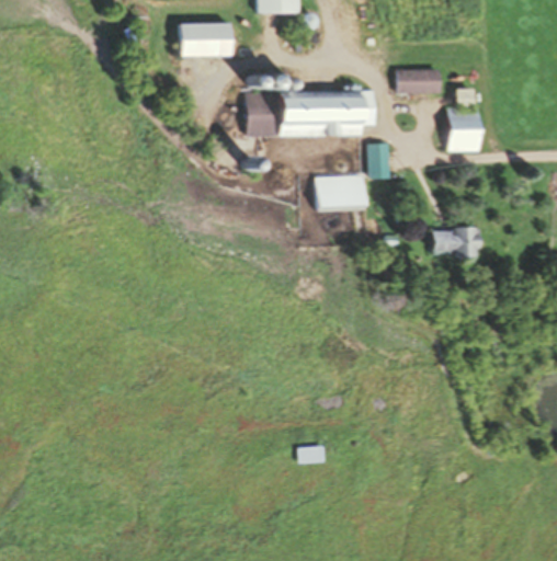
[(297,12),(296,0),(257,0),(257,12),(297,12)]
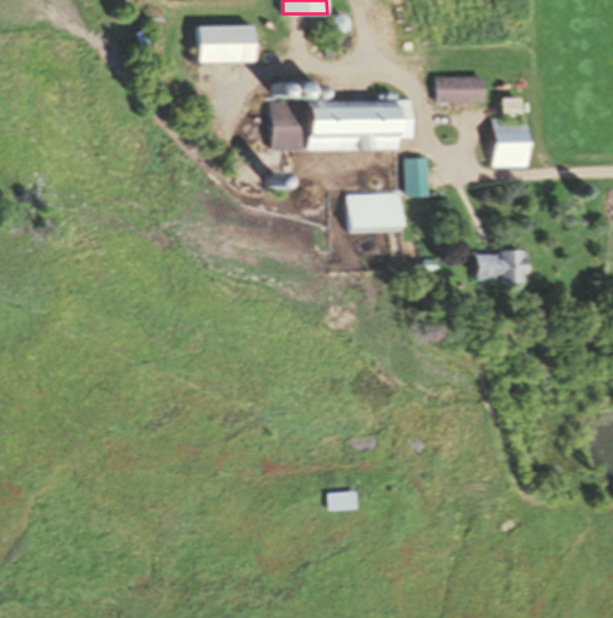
[(198,24),(198,60),(254,60),(254,24),(198,24)]
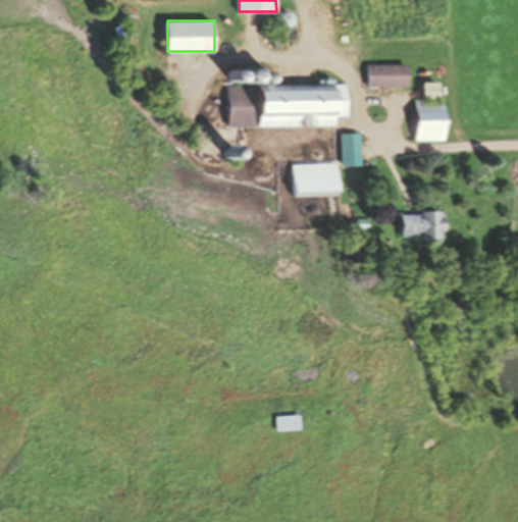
[(409,64),(369,64),(369,87),(409,87),(409,64)]
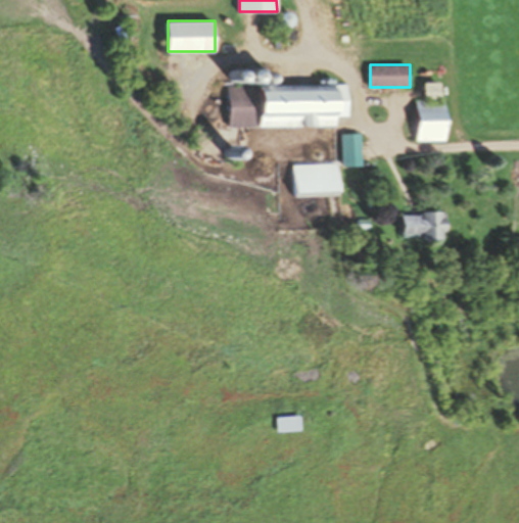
[(440,82),(426,82),(426,97),(440,97),(440,82)]
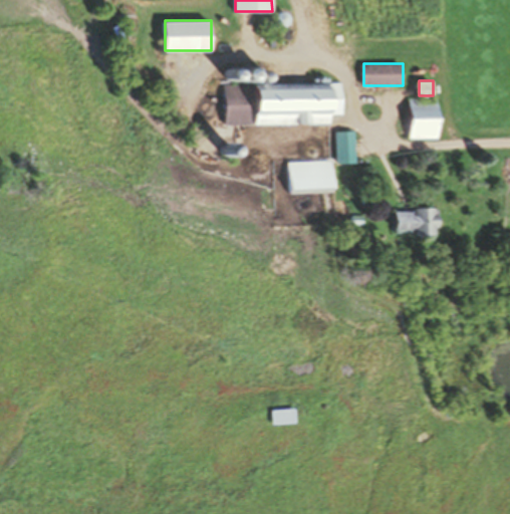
[(343,82),(225,83),(226,124),(330,123),(330,114),(343,114),(343,82)]
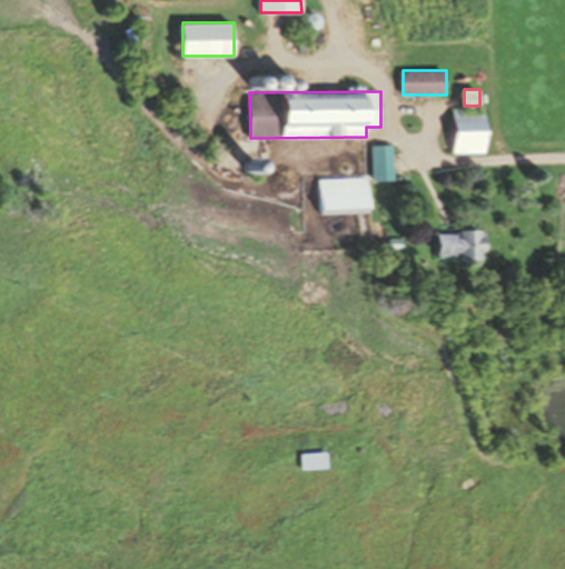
[(454,153),(485,153),(485,109),(454,109),(454,153)]
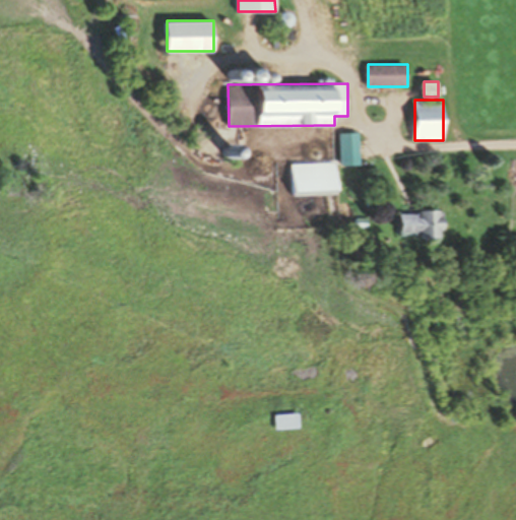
[(360,132),(340,132),(340,166),(360,166),(360,132)]
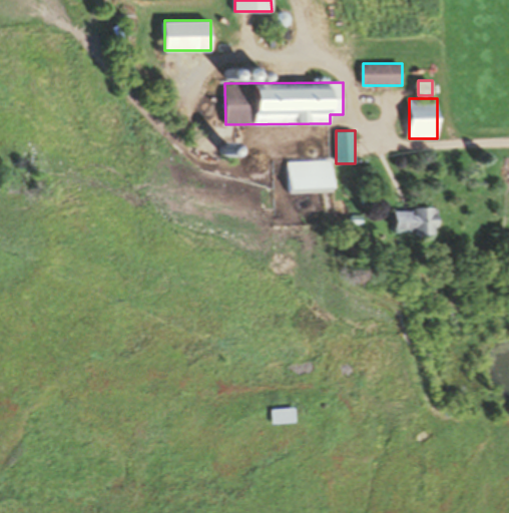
[(289,160),(289,188),(333,188),(333,160),(289,160)]
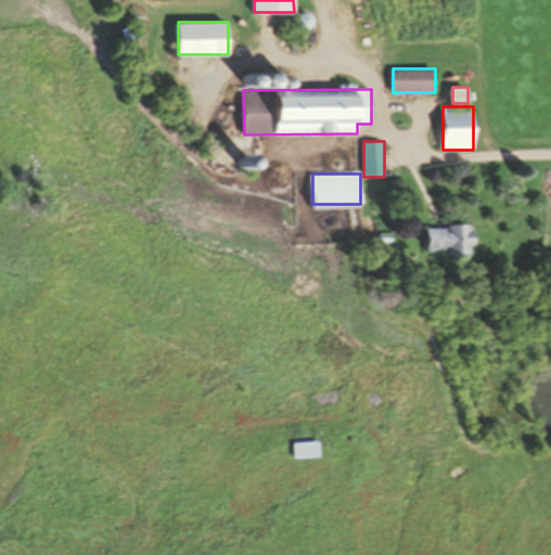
[(473,253),(473,224),(426,224),(426,253),(473,253)]
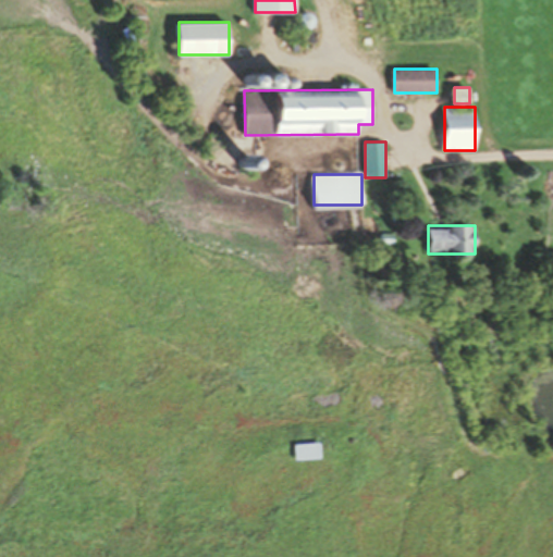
[(321,444),(296,445),(296,460),(321,460),(321,444)]
